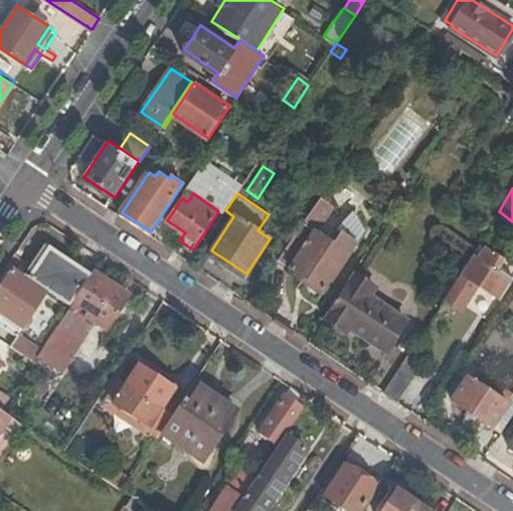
[(319,196),(279,258),(324,288),(340,264),(342,265),(366,227),(357,211),(351,207),(334,228),(340,231),(333,241),(325,253),(309,242),(317,231),(333,206),(319,196)]
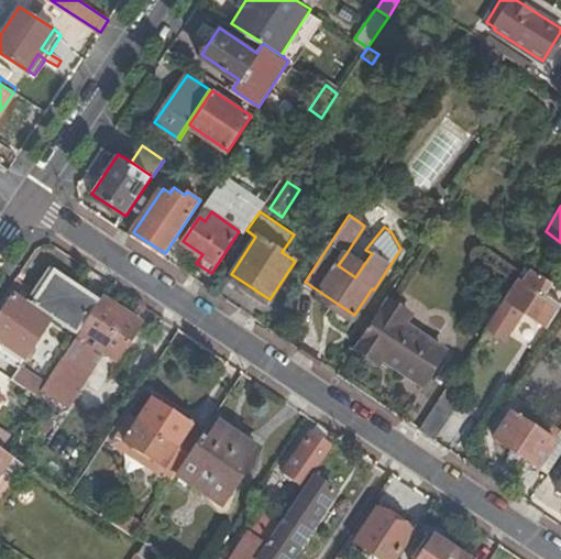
[(355,277),(364,264),(347,253),(338,265),(355,277)]
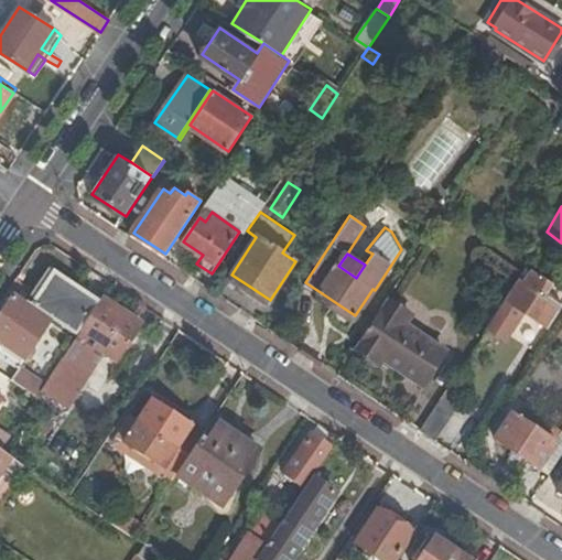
[(552,280),(525,261),(489,319),(504,327),(511,326),(522,308),(544,322),(558,301),(552,297),(549,298),(543,293),(552,280)]
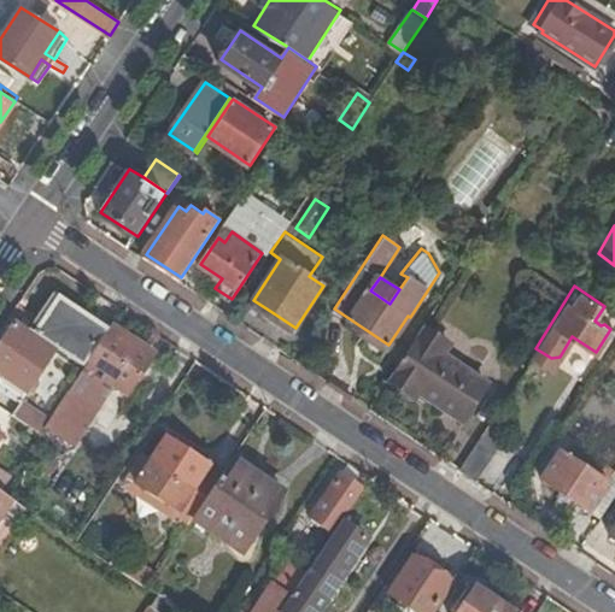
[(62,293),(37,330),(87,363),(92,357),(111,327),(62,293)]
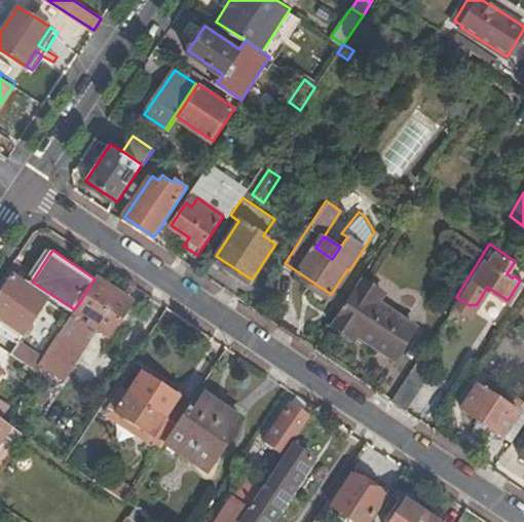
[(233,267),(229,271),(249,285),(252,280),(233,267)]
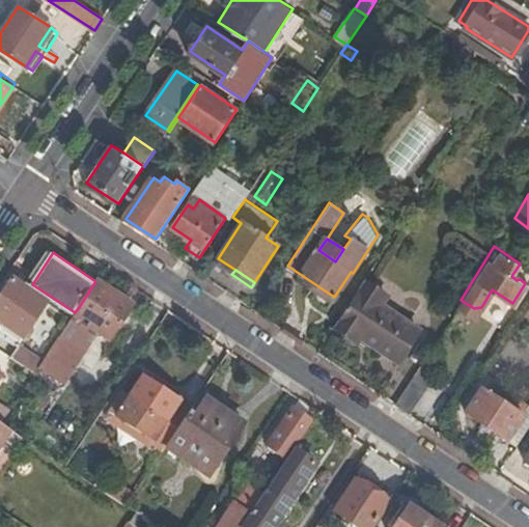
[(0,327),(0,330),(20,342),(21,343),(50,299),(15,276),(0,298),(0,315),(5,320),(0,327)]
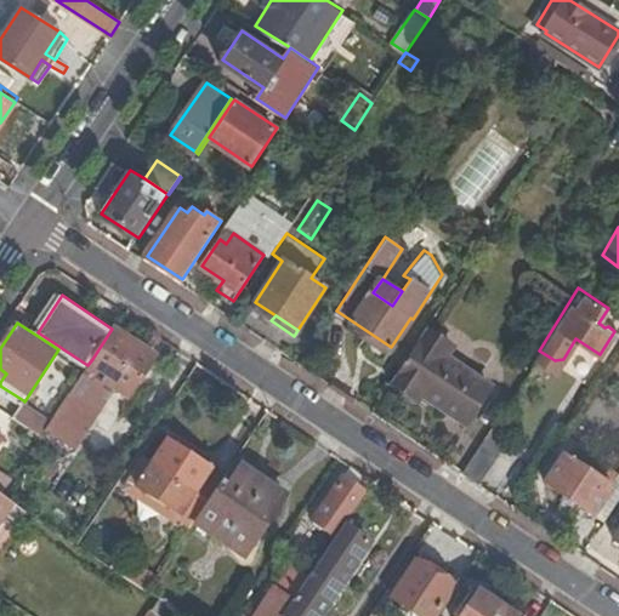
[(115,324),(112,329),(92,359),(112,371),(108,378),(130,393),(152,359),(142,353),(147,344),(115,324)]
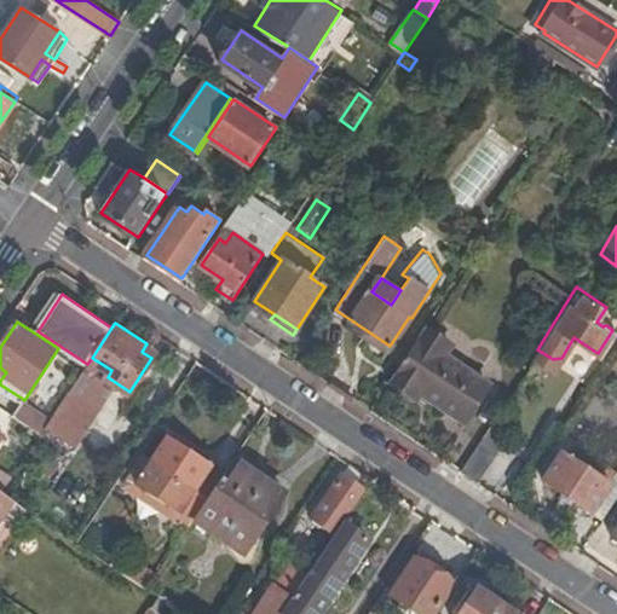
[(453,343),(426,325),(390,380),(416,397),(422,389),(466,418),(490,383),(447,353),(453,343)]
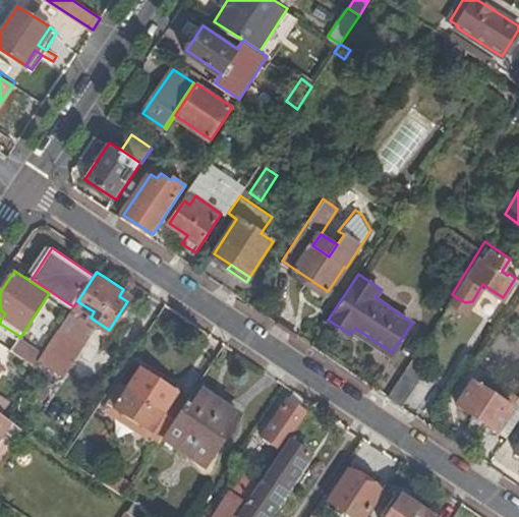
[(83,346),(58,329),(42,352),(40,356),(65,372),(83,346)]
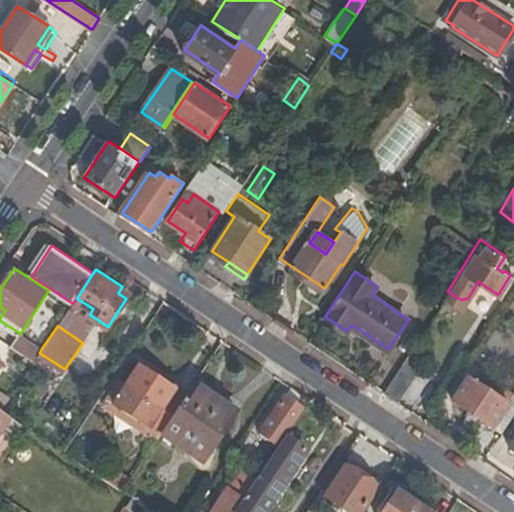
[(19,333),(12,345),(35,360),(39,353),(41,349),(20,334),(19,333)]
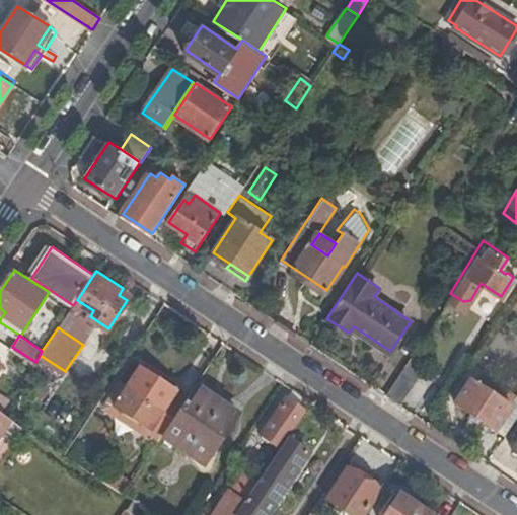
[(426,363),(412,354),(387,393),(402,403),(426,363)]
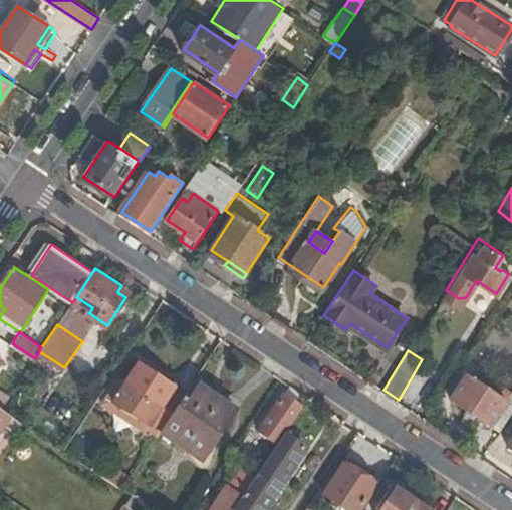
[(0,404),(3,407),(14,390),(8,386),(5,392),(0,388),(0,360),(1,358),(0,357),(0,404)]
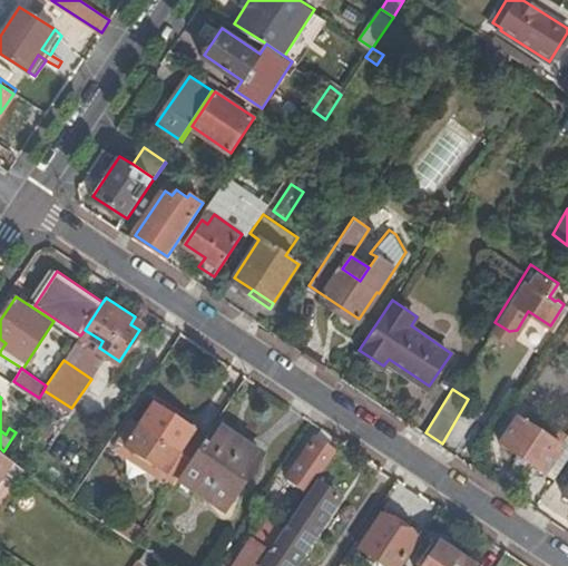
[(180,475),(208,435),(155,399),(139,420),(133,416),(115,441),(162,474),(159,476),(174,486),(180,475)]
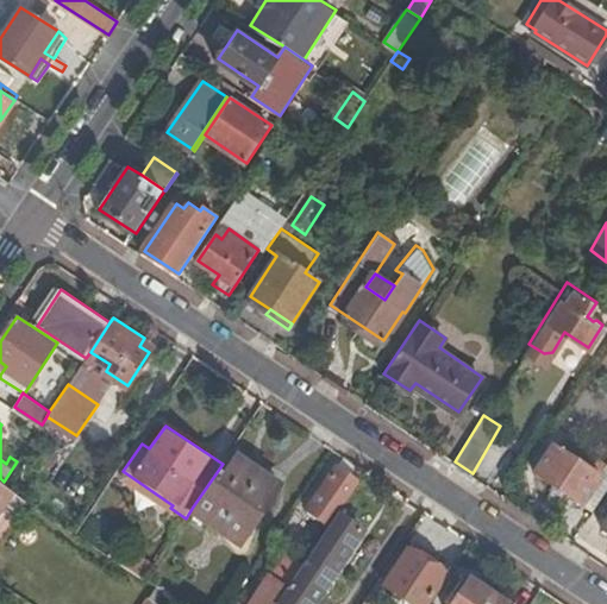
[(537,471),(594,509),(606,488),(606,464),(601,472),(555,442),(537,471)]
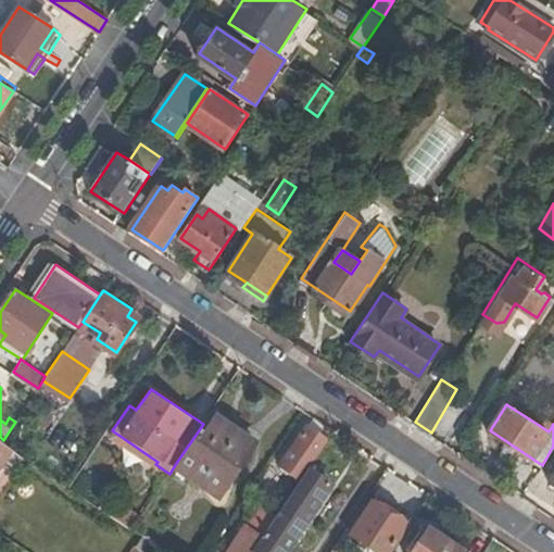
[(256,439),(213,409),(203,424),(176,463),(222,493),(256,439)]
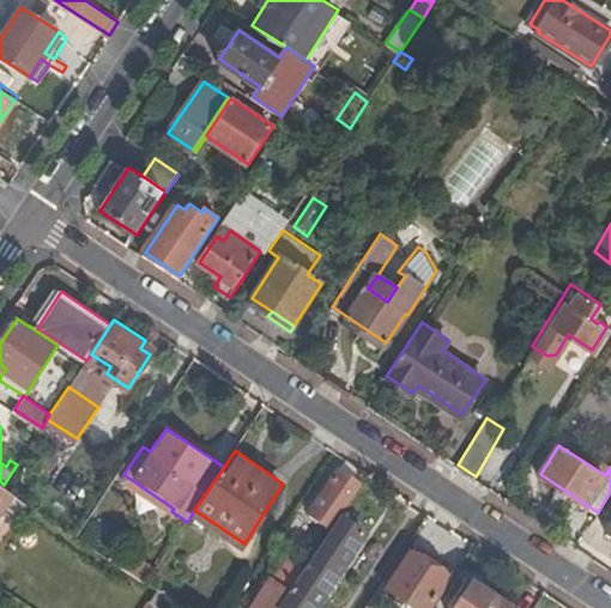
[(348,458),(346,461),(366,475),(368,472),(348,458)]
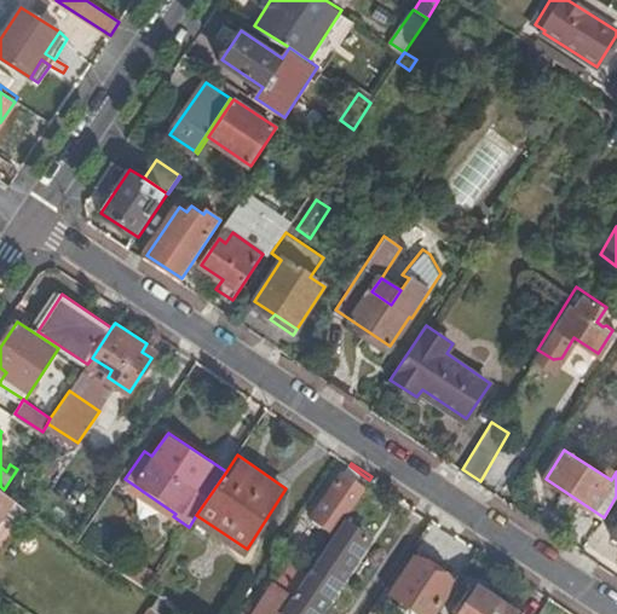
[(369,480),(350,465),(317,515),(336,529),(369,480)]
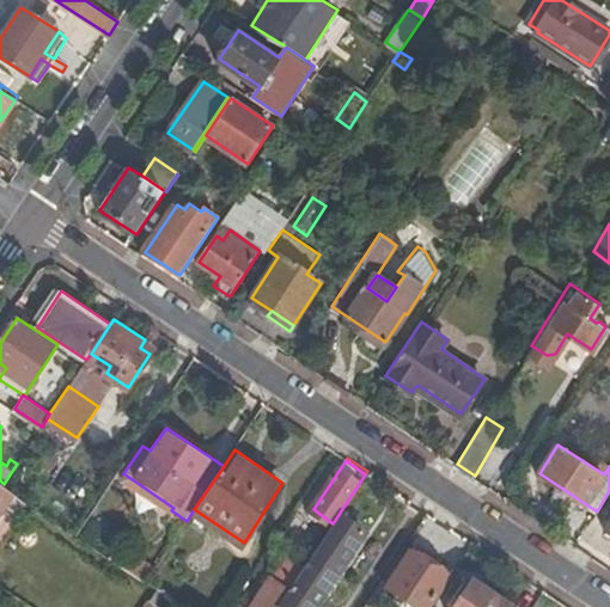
[(4,484),(0,480),(0,512),(14,491),(4,484)]
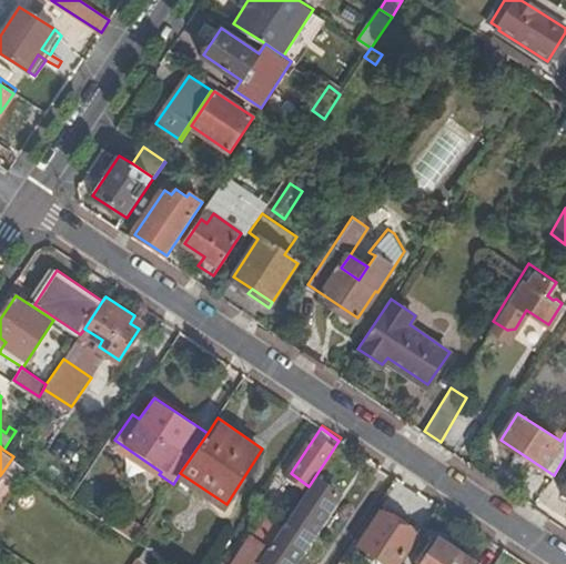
[(565,455),(554,475),(551,481),(563,491),(565,486),(565,455)]
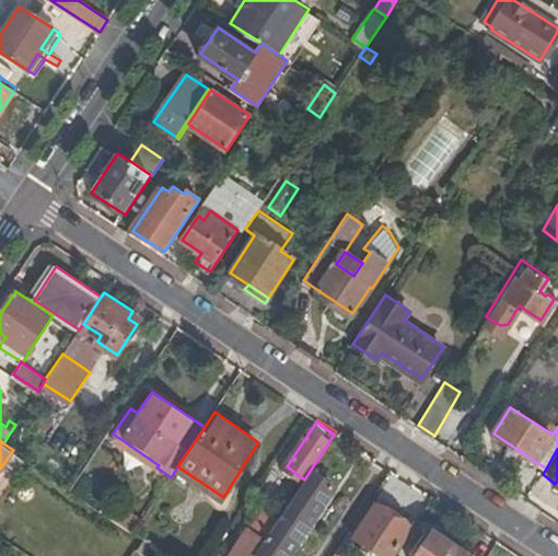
[(335,486),(313,471),(285,514),(257,554),(262,555),(285,555),(314,513),(316,513),(335,486)]
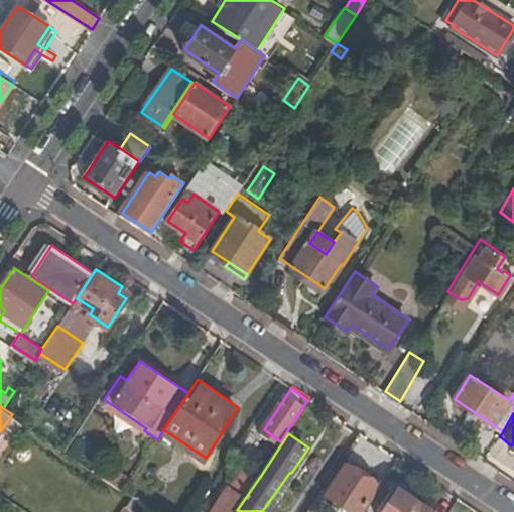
[(235,511),(237,510),(262,474),(241,459),(227,480),(230,482),(208,511),(235,511)]
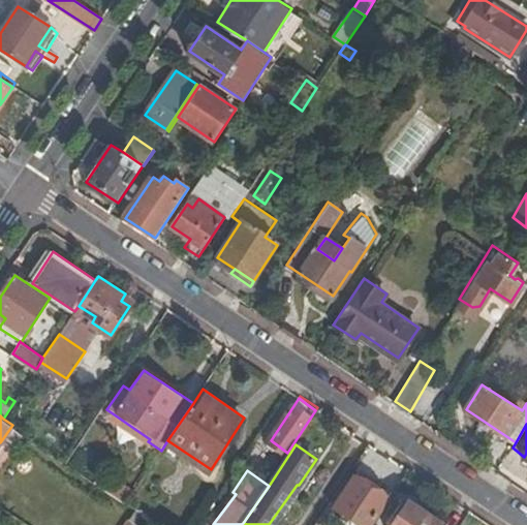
[(364,524),(369,524),(388,496),(357,474),(336,504),(364,524)]
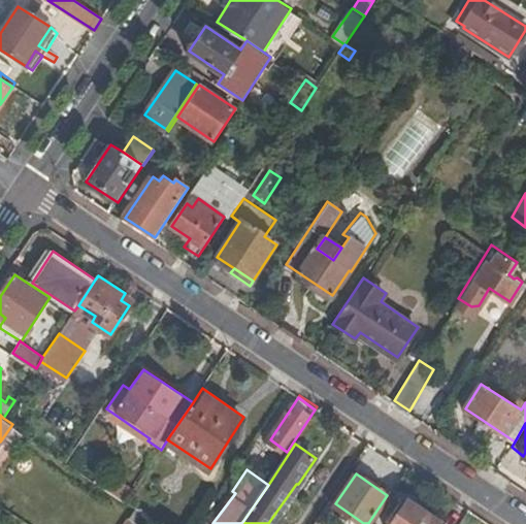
[(440,523),(442,522),(409,500),(393,523),(440,523)]
